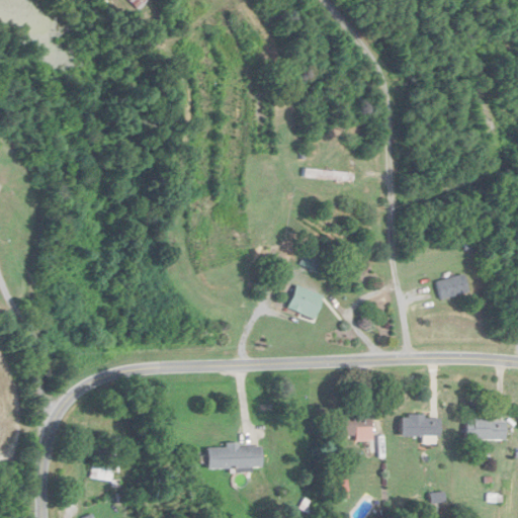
[(127,0),(139,11),(149,0),(127,0)]
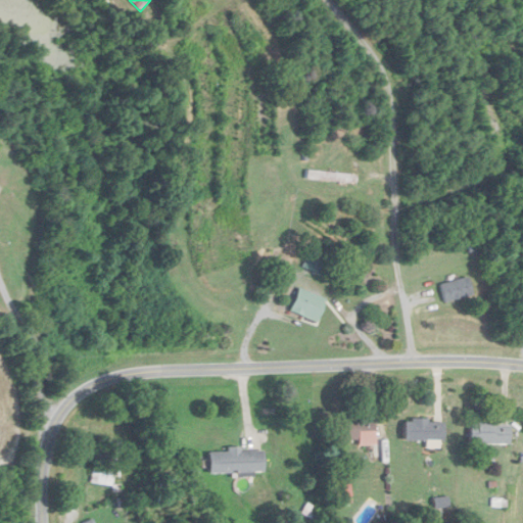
[(497,105),(503,103),(498,95),(493,97),(497,105)]
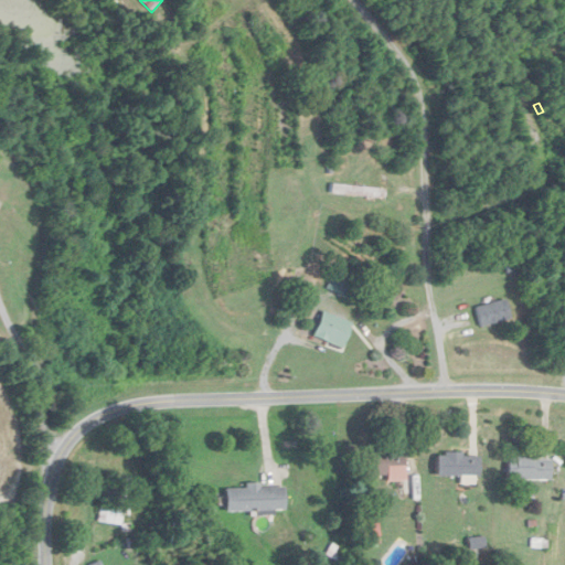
[(383,198),(383,188),(331,187),(331,196),(383,198)]
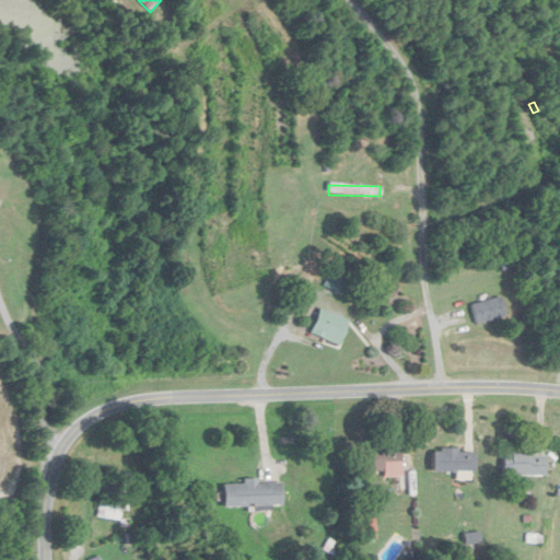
[(475,323),(505,318),(502,300),(473,303),(475,323)]
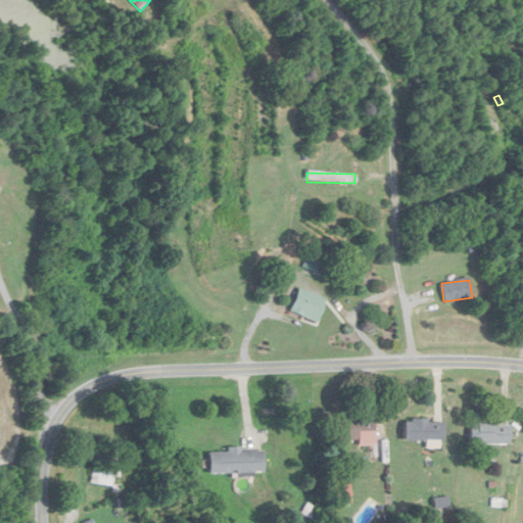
[(327,299),(298,288),(289,313),(318,325),(327,299)]
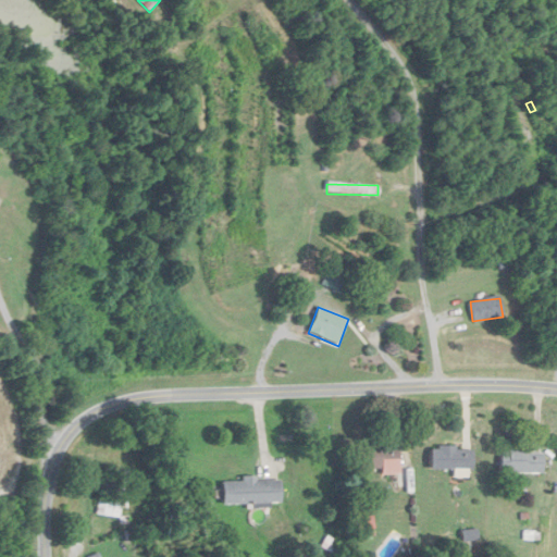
[(400,473),(400,445),(355,445),(355,467),(383,467),(383,473),(400,473)]
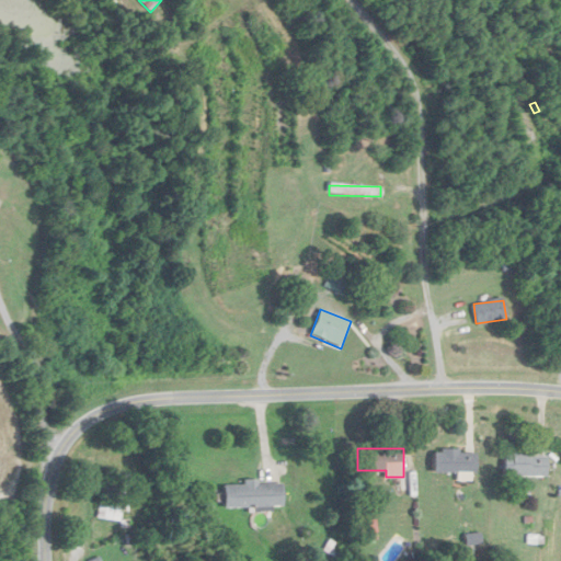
[(433,472),(477,472),(477,449),(433,449),(433,472)]
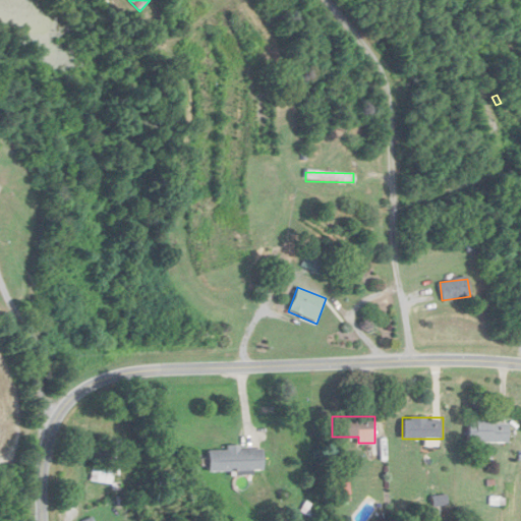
[(508,442),(508,420),(468,420),(468,442),(508,442)]
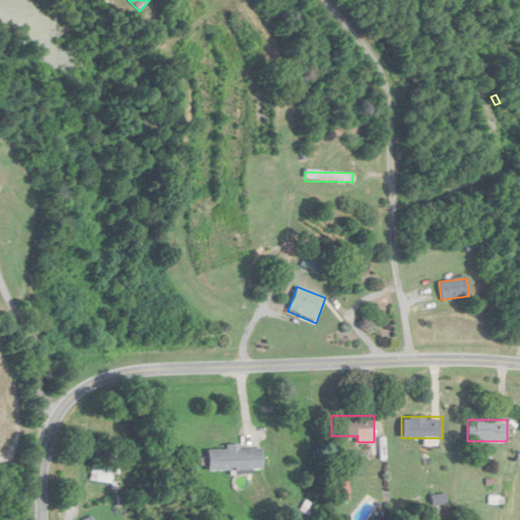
[(207,470),(262,469),(261,447),(207,447),(207,470)]
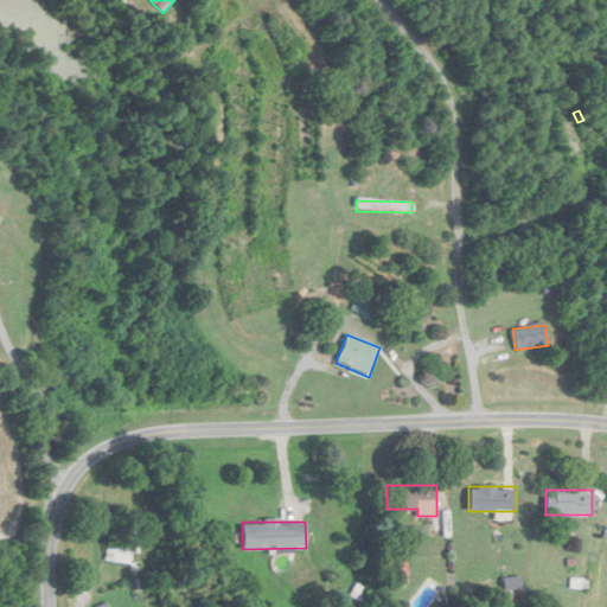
[(134,561),(132,528),(107,529),(109,563),(134,561)]
